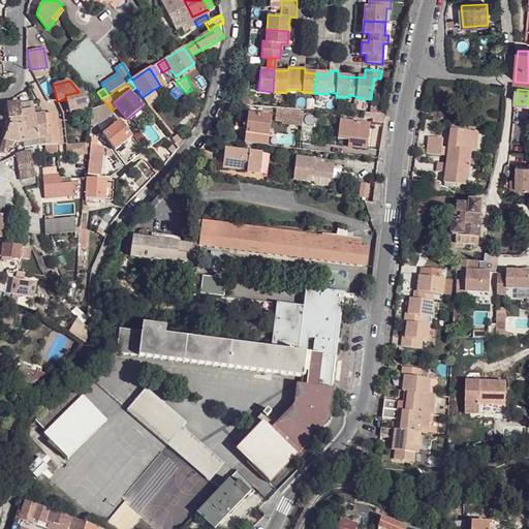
[(153,90),(143,97),(148,105),(159,98),(153,90)]
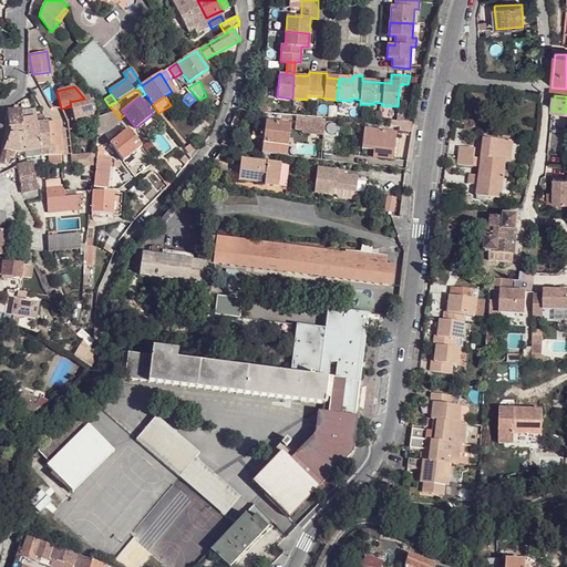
[(92,115),(93,115),(91,110),(90,104),(89,98),(84,99),(70,102),(71,106),(74,120),(92,115)]
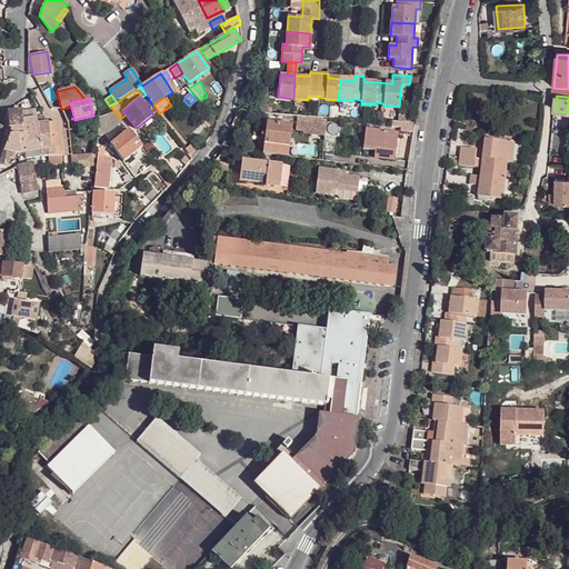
[(35,110),(21,111),(22,119),(36,118),(35,110)]
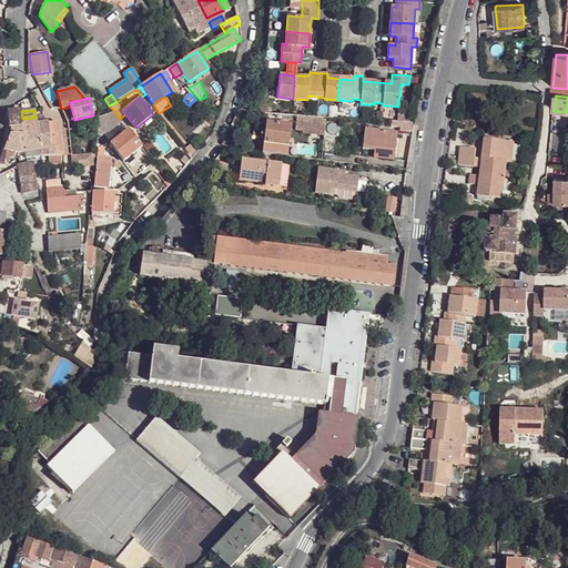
[(22,119),(21,111),(8,112),(9,128),(11,128),(11,127),(22,127),(22,119)]
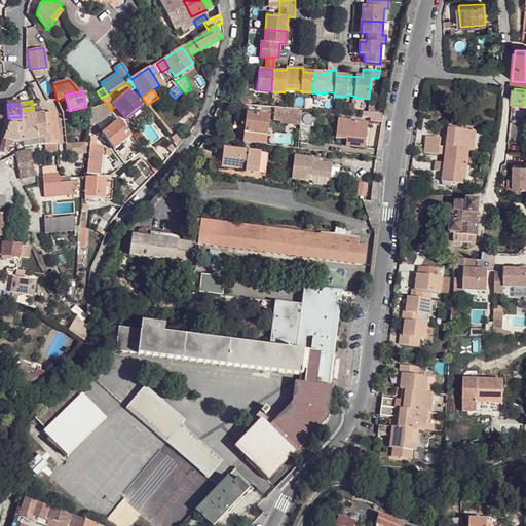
[(91,117),(90,126),(100,123),(113,113),(112,111),(111,110),(106,104),(106,103),(99,106),(91,109),(91,117)]
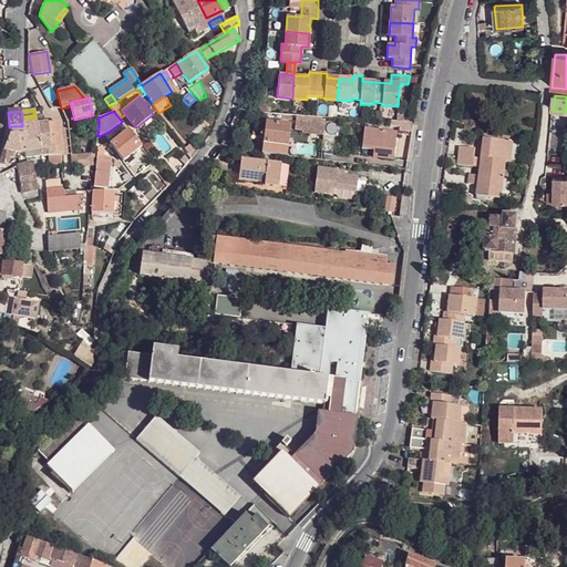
[(397,113),(397,121),(400,122),(409,122),(409,113),(397,113)]
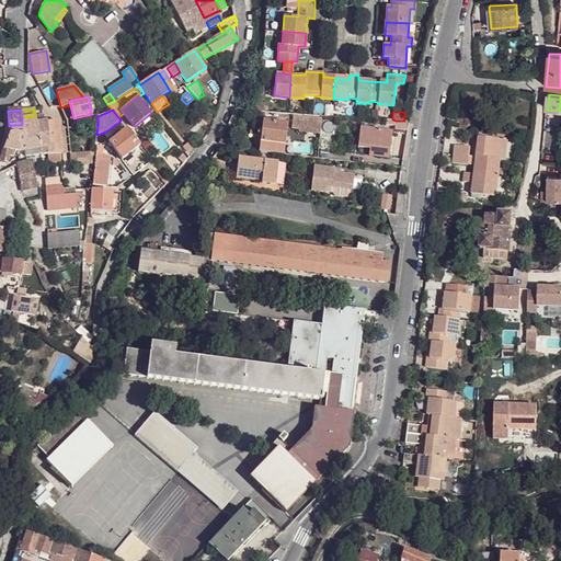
[(91,114),(73,118),(76,124),(93,118),(91,114)]
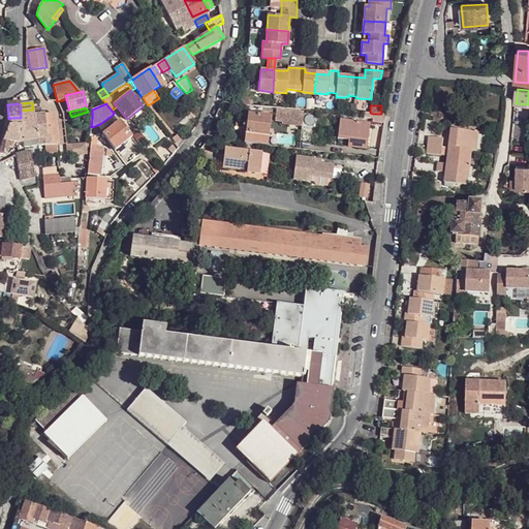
[(34,116),(33,110),(21,111),(21,118),(10,118),(10,119),(9,126),(14,126),(35,124),(34,116)]
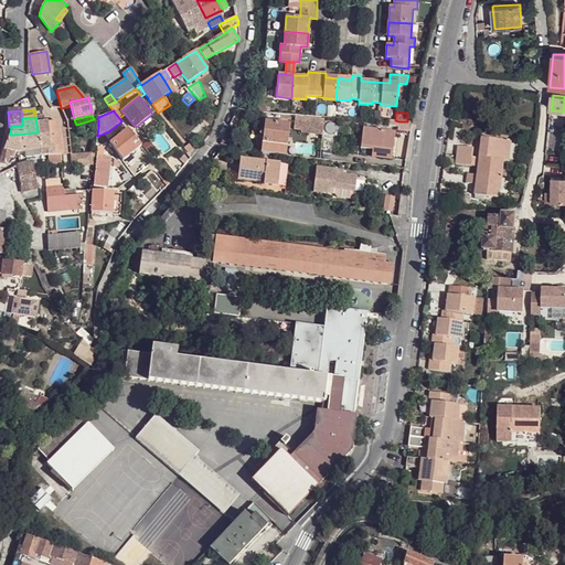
[(326,121),(297,118),(296,131),(302,132),(302,135),(323,137),(326,121)]
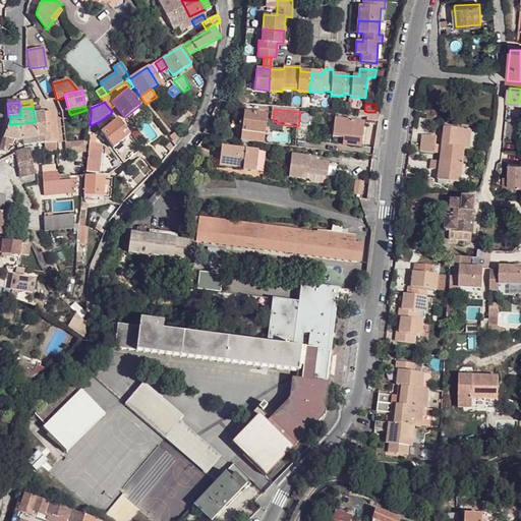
[(45,143),(57,142),(54,112),(47,113),(40,113),(34,114),(35,122),(37,137),(43,136),(44,142),(45,143)]
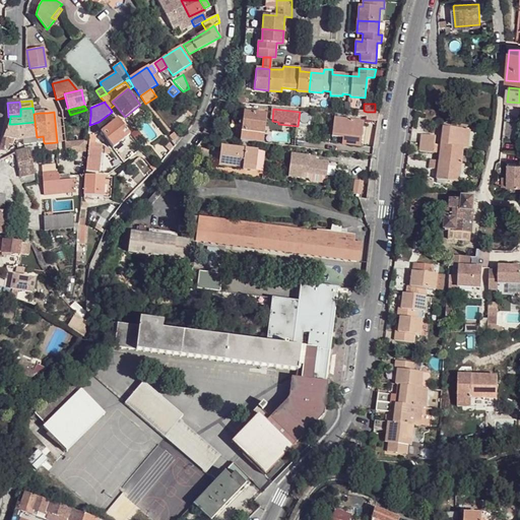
[(244,113),(241,138),(264,141),(265,129),(261,128),(262,115),(244,113)]
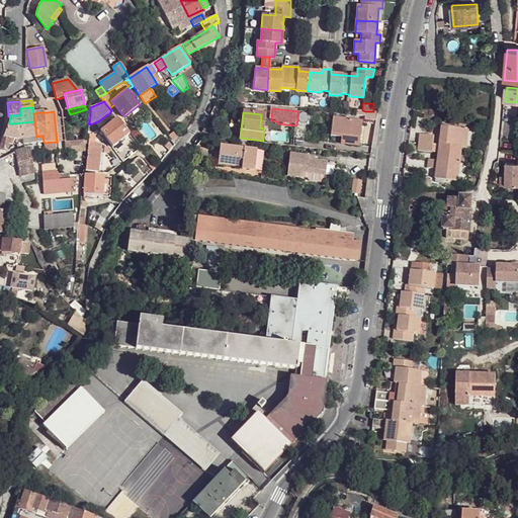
[(349,143),(359,145),(362,119),(333,115),(330,136),(340,137),(349,139),(349,143)]
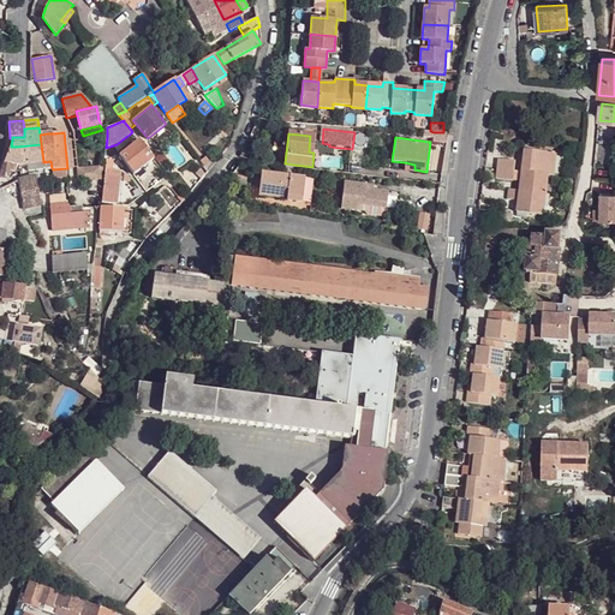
[(135,177),(155,160),(141,141),(119,157),(135,177)]
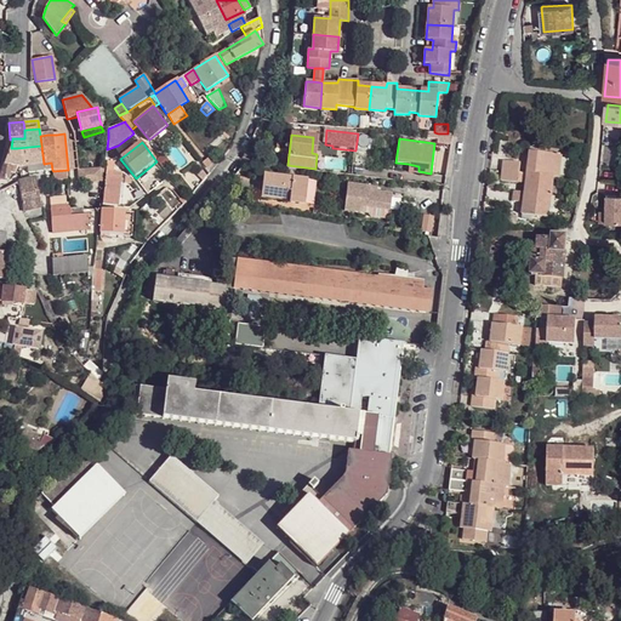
[(41,146),(17,148),(20,167),(21,167),(27,166),(44,165),(44,164),(41,146)]
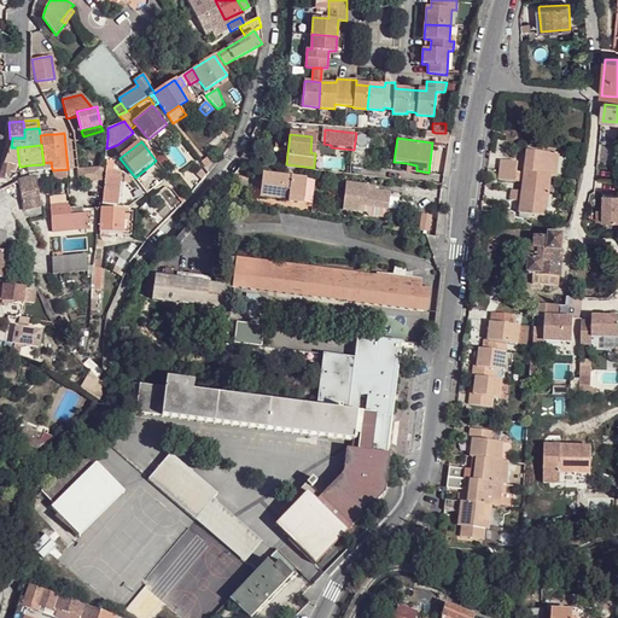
[(13,165),(19,167),(17,147),(11,147),(5,163),(13,165)]
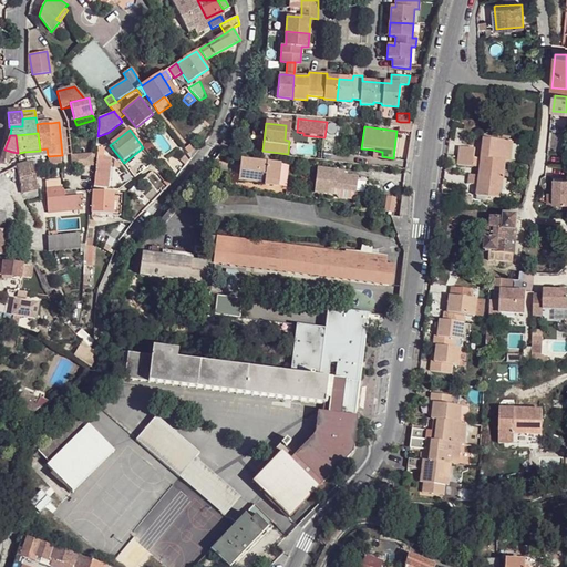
[(513,141),(483,137),(477,174),(476,183),(476,194),(503,197),(506,161),(509,161),(513,141)]
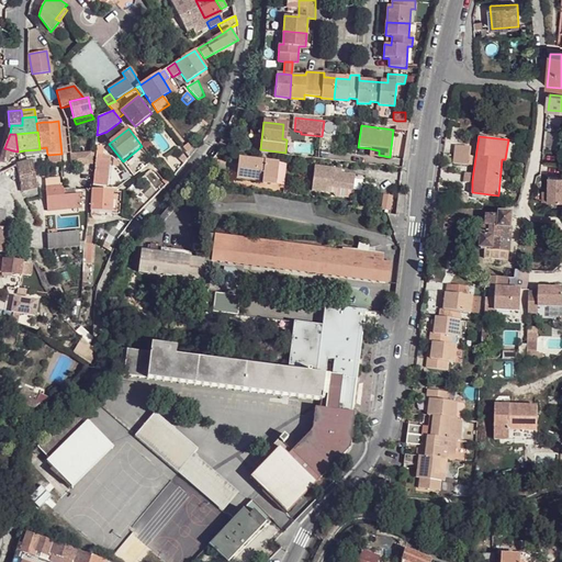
[(471,146),(454,145),(453,161),(469,164),(471,146)]
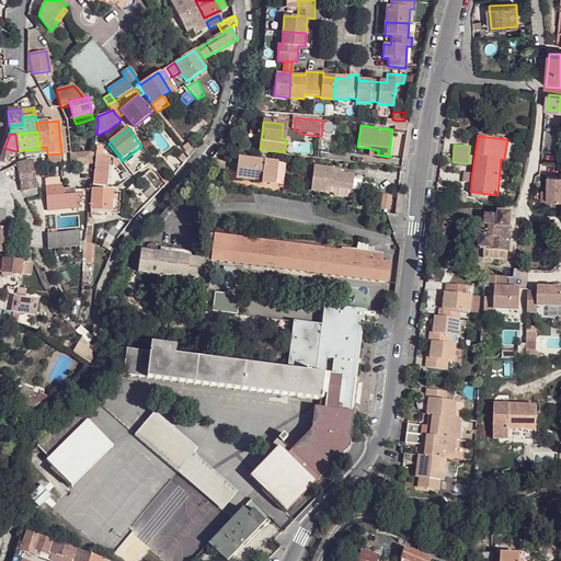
[(8,163),(12,150),(4,148),(0,159),(0,161),(7,163),(8,163)]
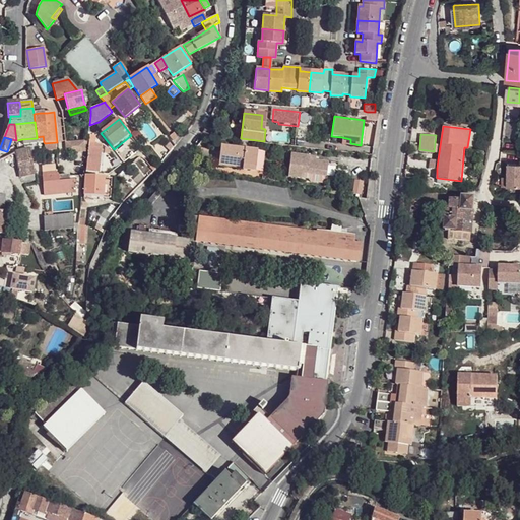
[(160,139),(151,147),(163,160),(170,151),(160,139)]
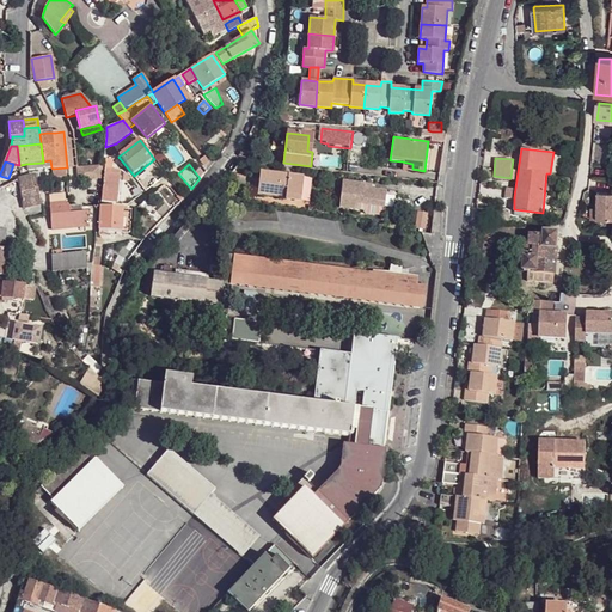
[(101,167),(77,170),(78,178),(102,177),(101,167)]
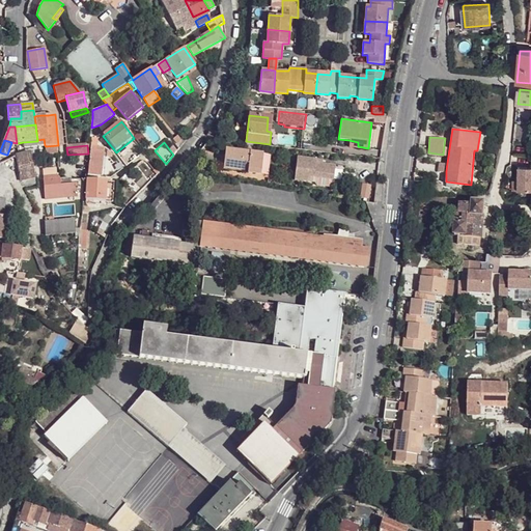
[(261,151),(226,145),(222,167),(258,172),(261,151)]
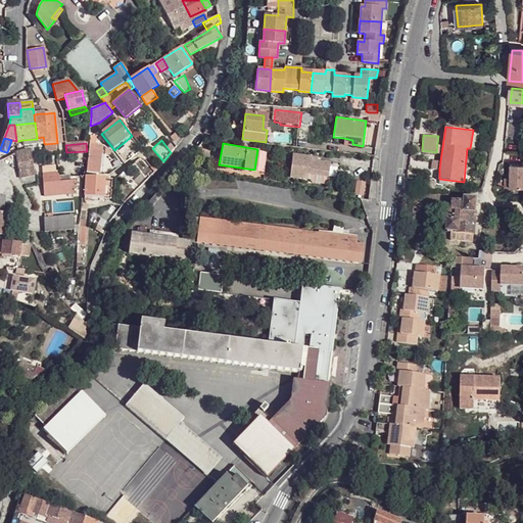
[(31,150),(14,153),(19,178),(35,176),(31,150)]
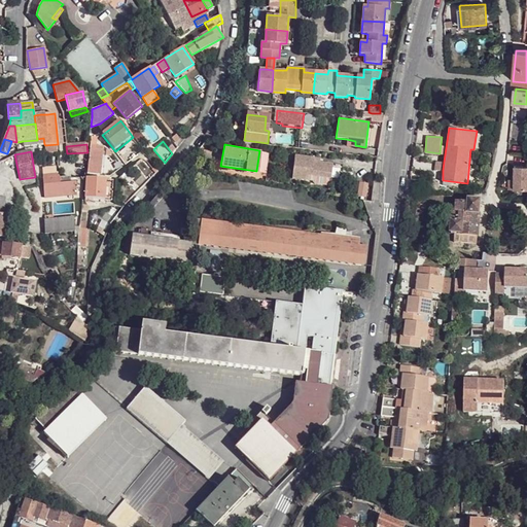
[(89,175),(100,176),(102,152),(90,151),(89,175)]
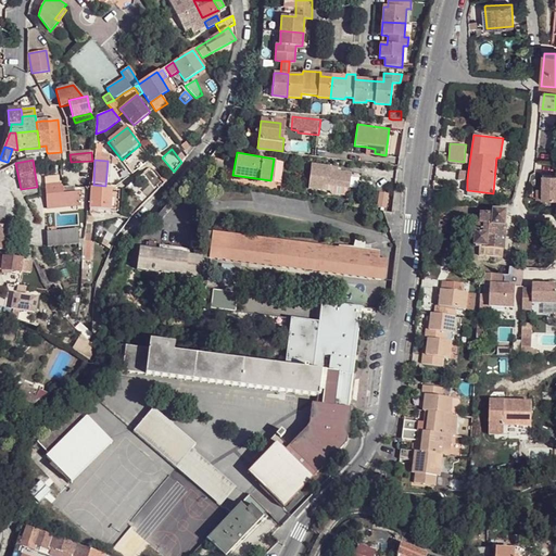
[(351,188),(352,172),(339,171),(331,169),(331,165),(313,163),(310,187),(326,189),(327,184),(351,188)]
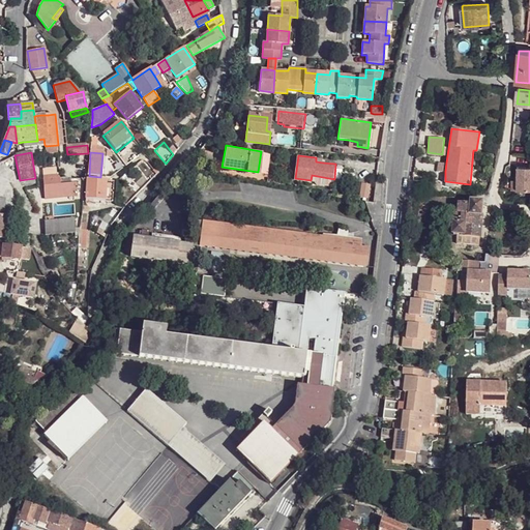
[(121,159),(127,168),(130,165),(124,157),(121,159)]
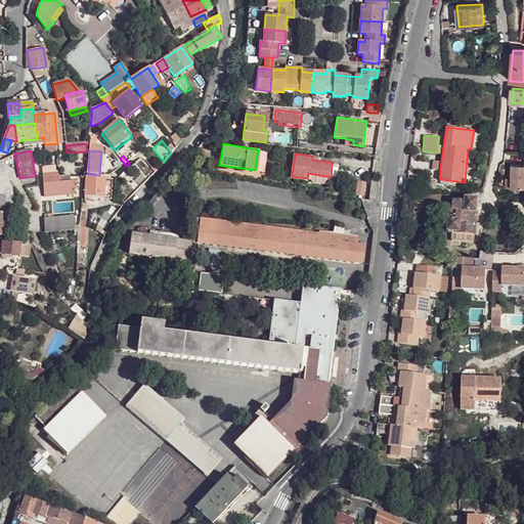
[(440,169),(441,161),(433,160),(432,168),(440,169)]
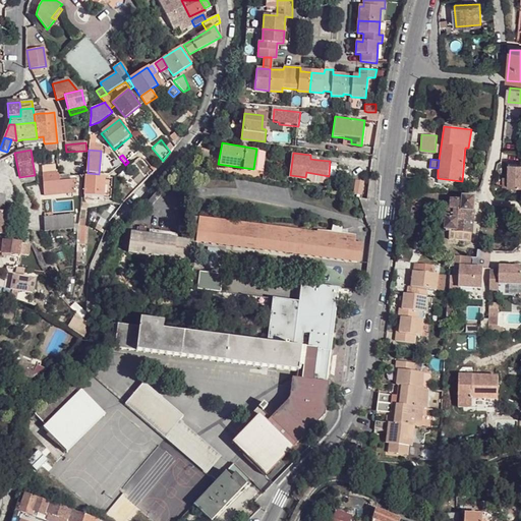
[(520,162),(509,162),(510,176),(510,185),(520,185),(520,162)]
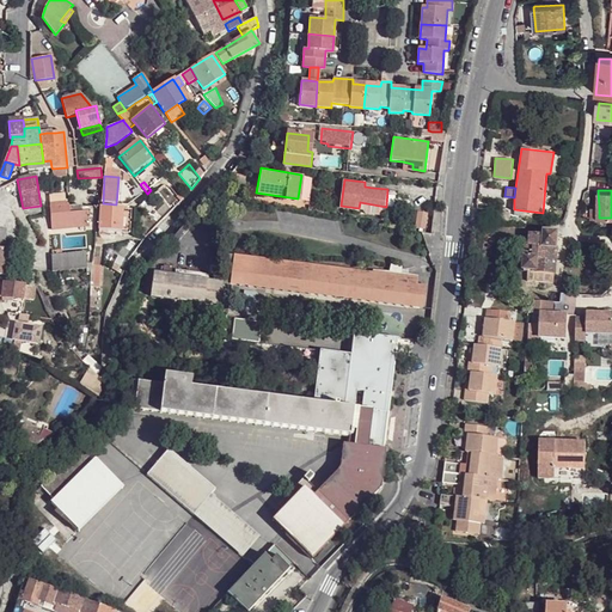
[(53,206),(66,206),(66,194),(49,195),(49,206),(53,206)]
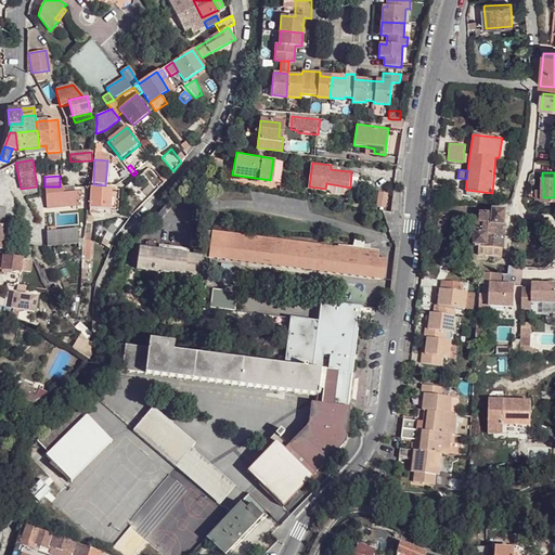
[(81,205),(80,194),(65,195),(64,189),(62,189),(62,186),(61,186),(60,186),(48,186),(48,206),(81,205)]
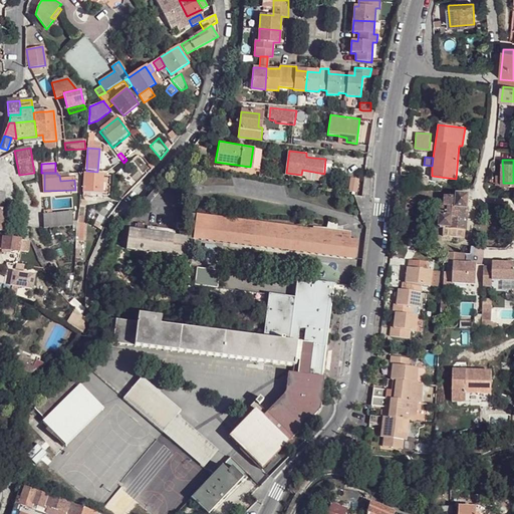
[(416,178),(416,176),(411,175),(410,188),(415,187),(424,188),(425,179),(416,178)]
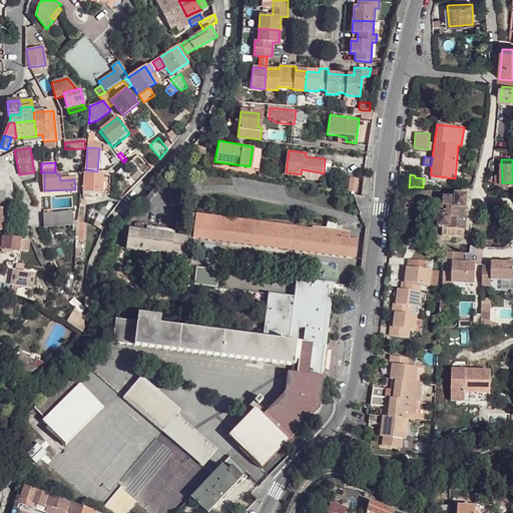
[(86,175),(85,194),(104,195),(105,176),(86,175)]
